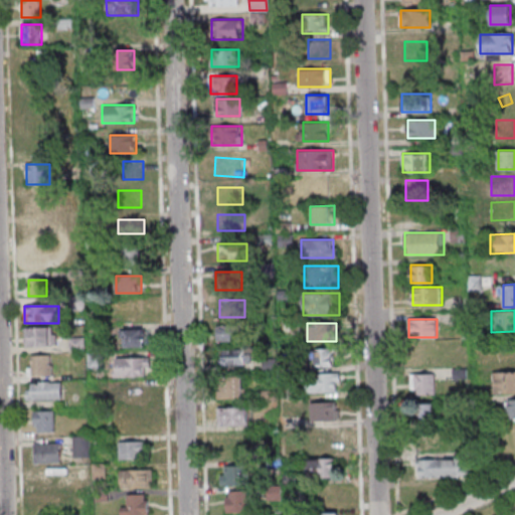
[(247,327),(216,327),(216,344),(247,344),(247,327)]
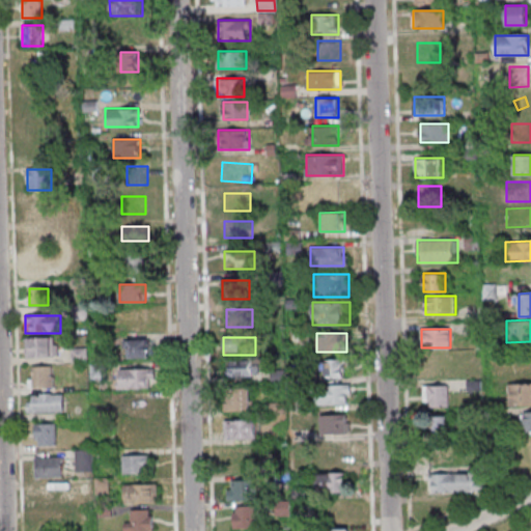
[(25,338),(25,357),(59,357),(59,338),(25,338)]
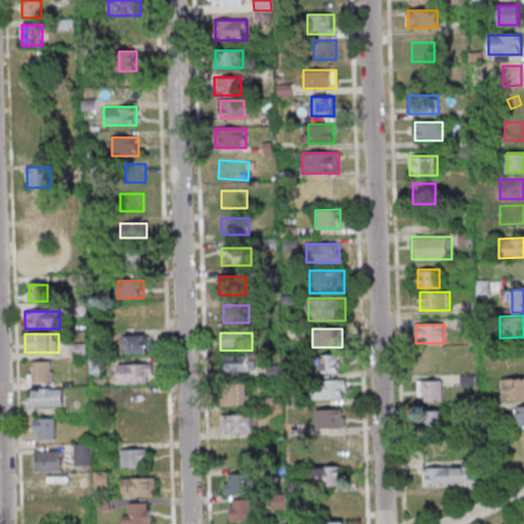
[(147,335),(126,335),(126,353),(147,353),(147,335)]
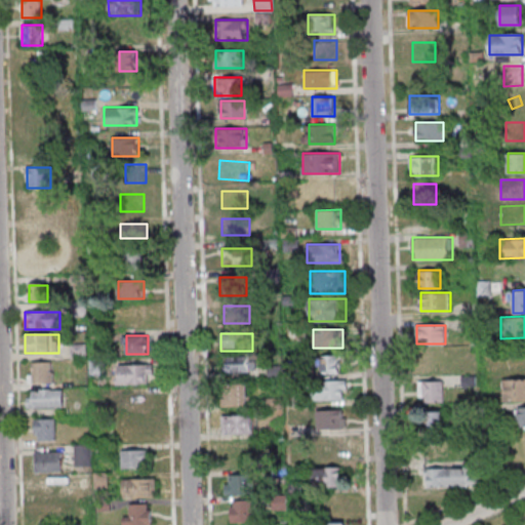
[(72,344),(72,358),(86,358),(86,344),(72,344)]
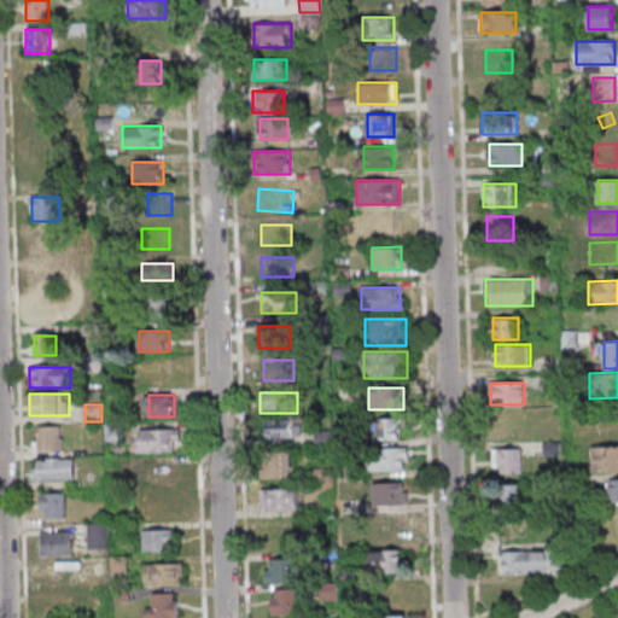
[(379,438),(401,438),(401,419),(379,419),(379,438)]
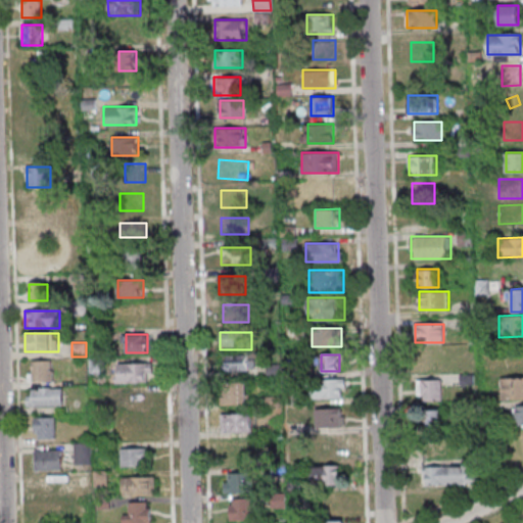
[(251,355),(226,355),(226,371),(251,371),(251,355)]
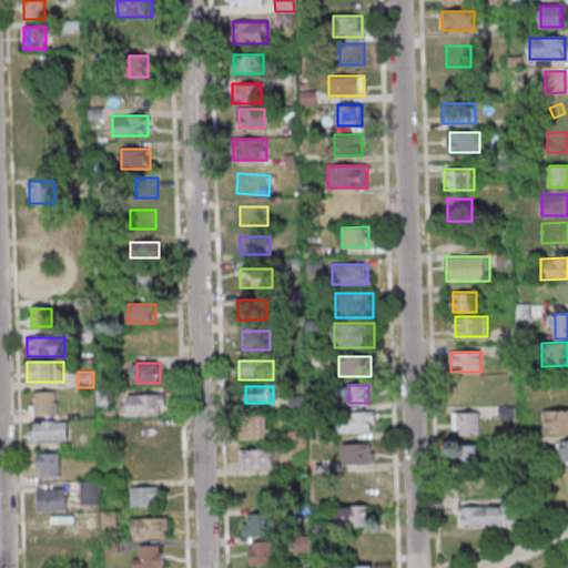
[(59,392),(32,392),(32,414),(59,414),(59,392)]
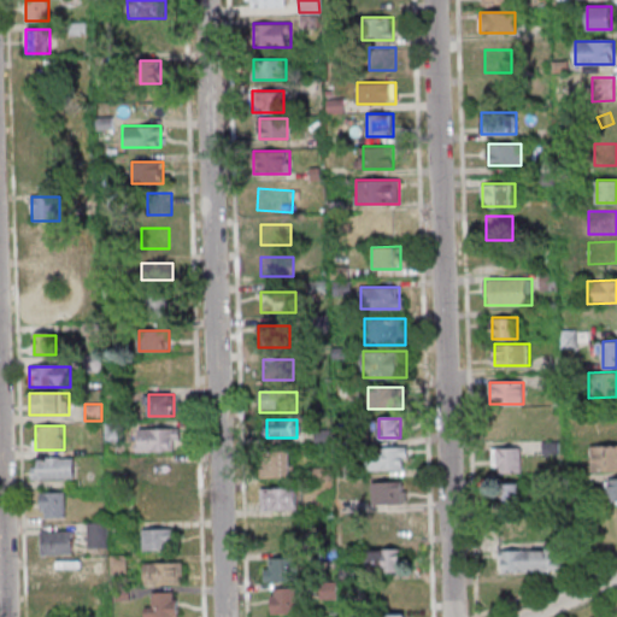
[(135,428),(135,451),(178,451),(178,428),(135,428)]
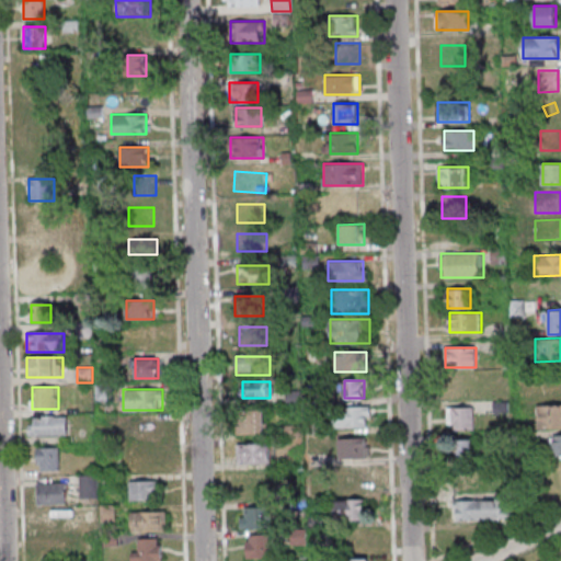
[(537,428),(560,427),(560,404),(537,405),(537,428)]
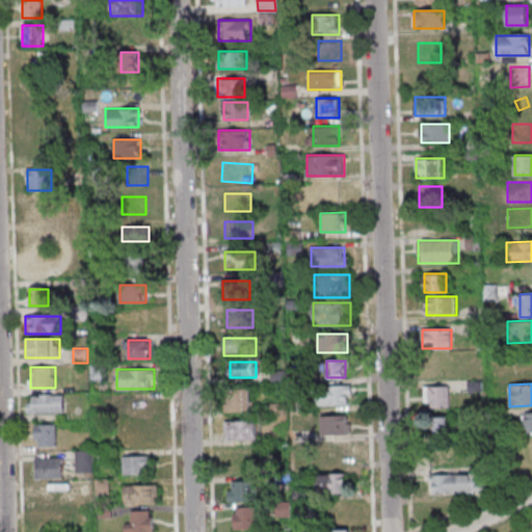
[(351,404),(351,386),(318,386),(318,404),(351,404)]
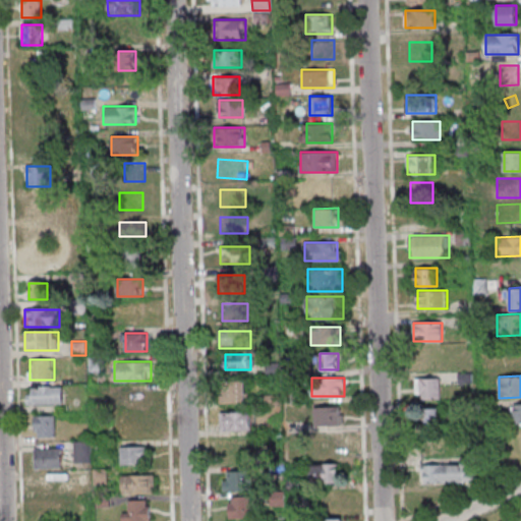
[(415,398),(440,398),(440,378),(415,378),(415,398)]
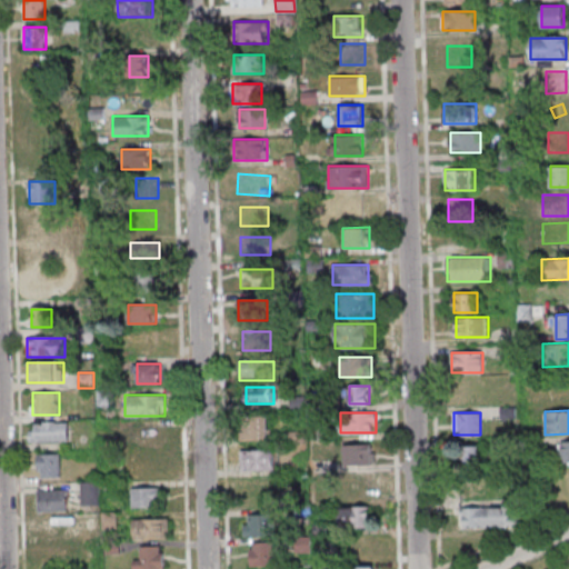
[(269,417),(245,417),(245,439),(269,439),(269,417)]
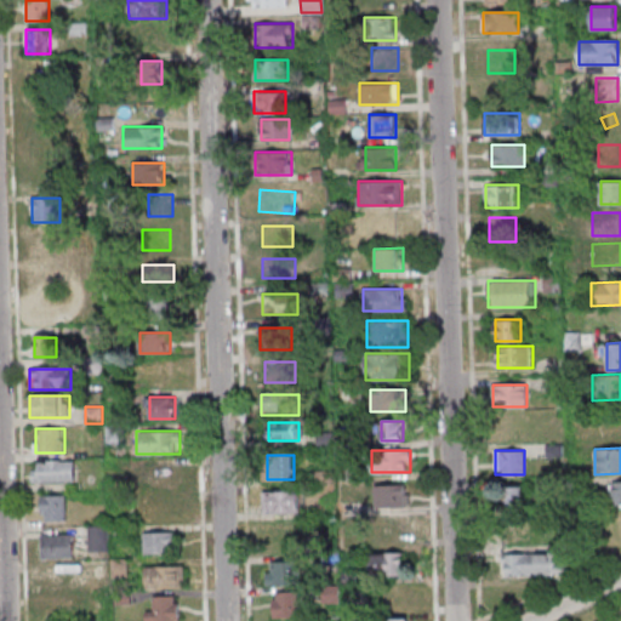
[(77,482),(77,461),(33,461),(33,482),(77,482)]
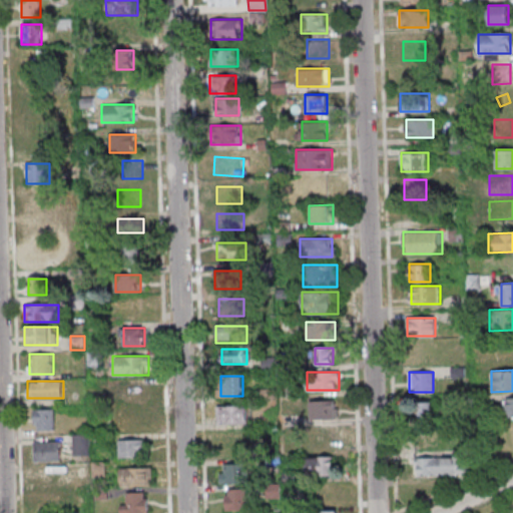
[(149,403),(149,385),(120,385),(120,403),(149,403)]
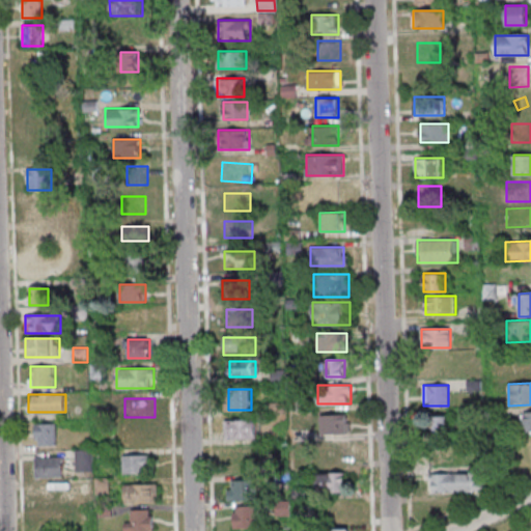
[(346,415),(323,415),(323,431),(346,431),(346,415)]
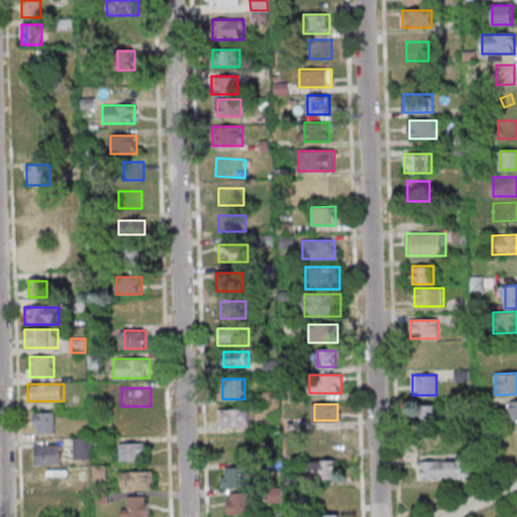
[(419,405),(419,424),(435,424),(436,405),(419,405)]
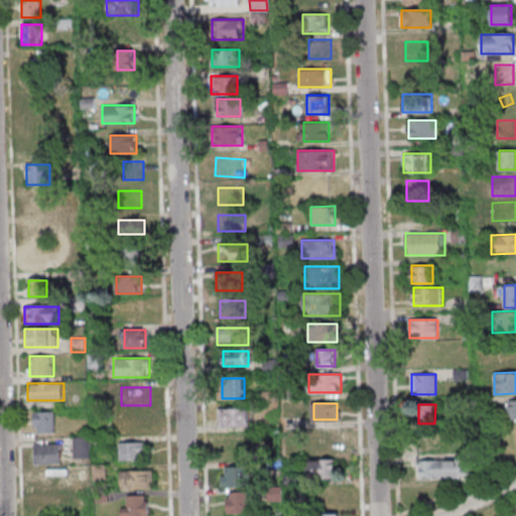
[(218,425),(250,425),(250,408),(218,408),(218,425)]
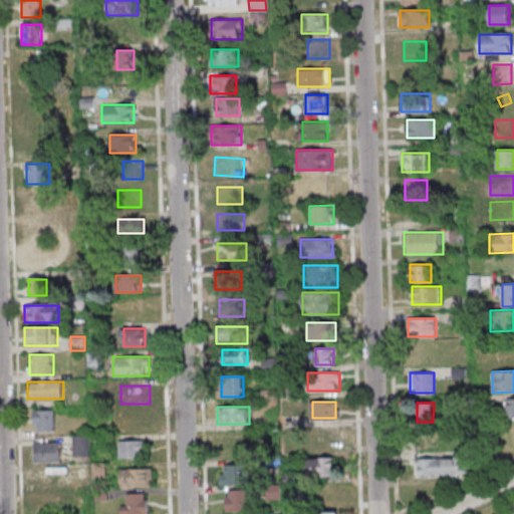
[(56,410),(34,410),(34,432),(56,432),(56,410)]
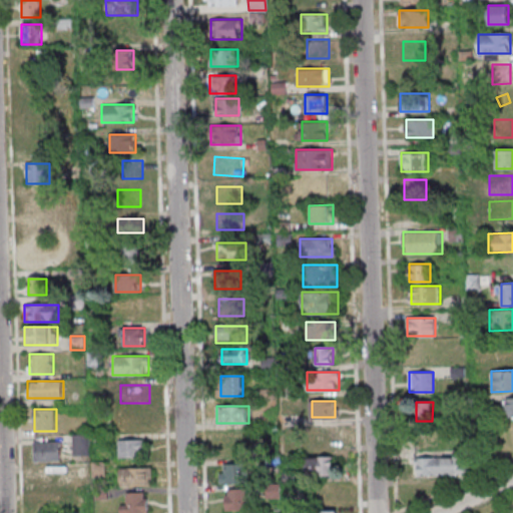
[(88,436),(73,436),(73,455),(88,455),(88,436)]
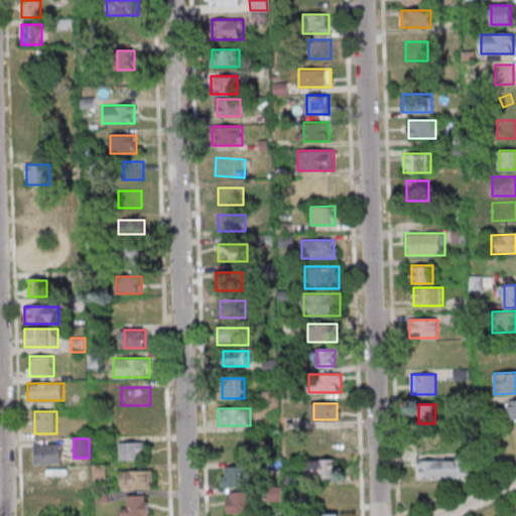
[(146,442),(120,442),(120,460),(146,460),(146,442)]
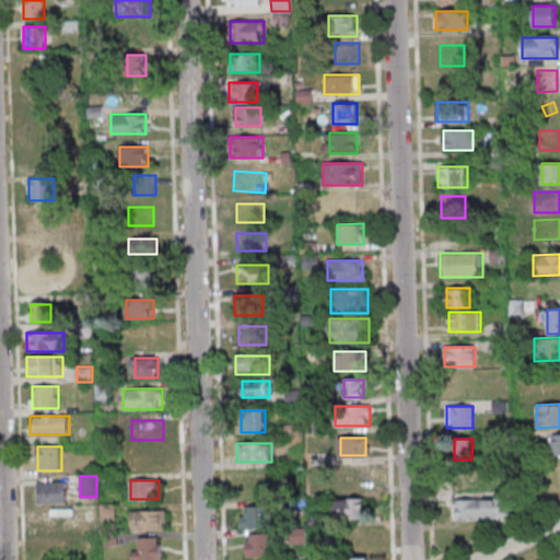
[(38,503),(67,503),(67,481),(38,481),(38,503)]
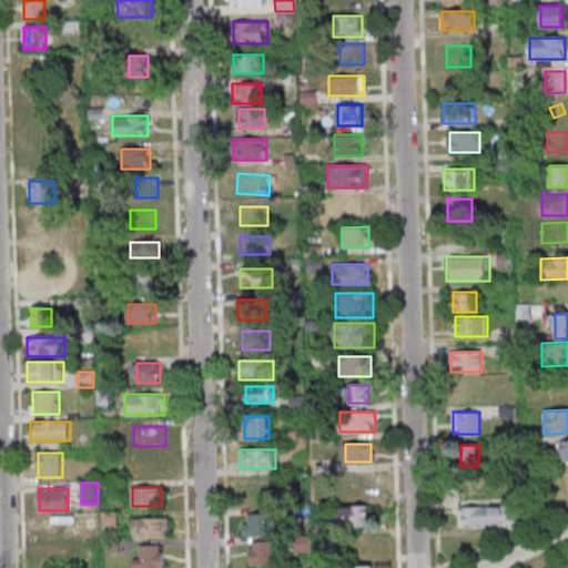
[(459,507),(459,526),(523,525),(521,500),(503,500),(503,506),(459,507)]
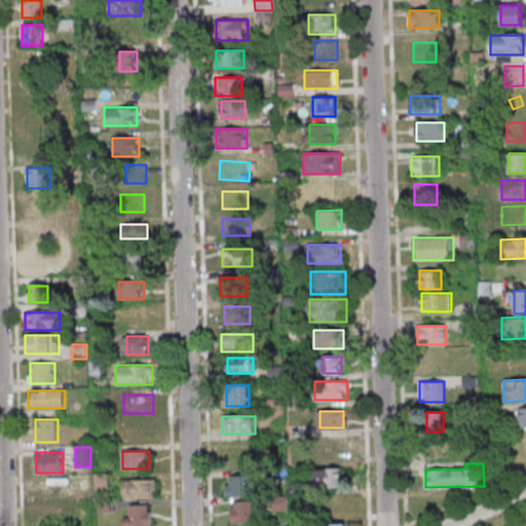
[(314,487),(343,487),(343,468),(314,468),(314,487)]
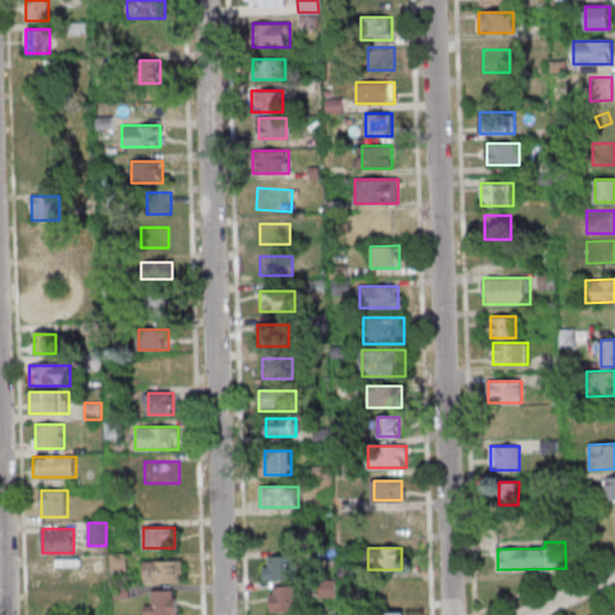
[(296,556),(266,556),(266,579),(296,579),(296,556)]
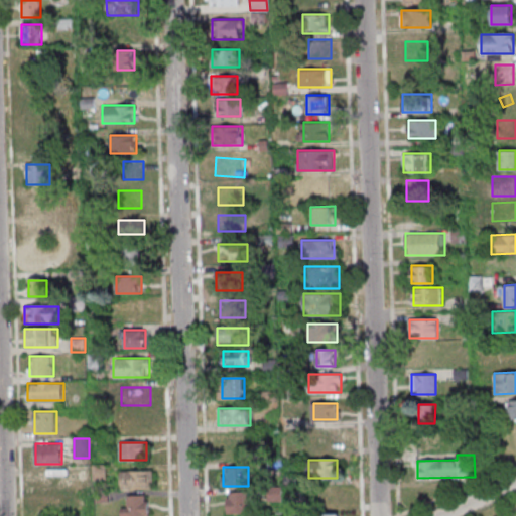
[(120,470),(120,489),(153,489),(153,470),(120,470)]
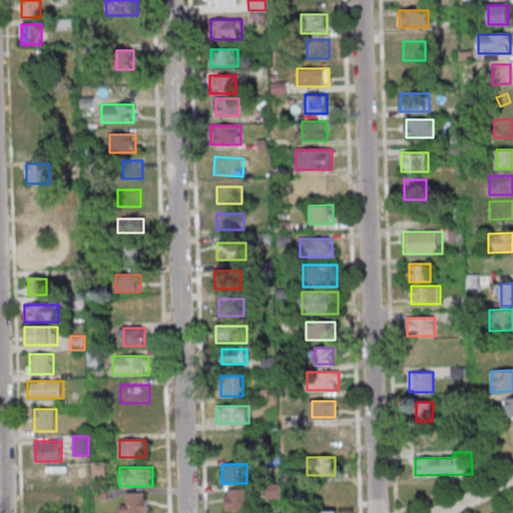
[(54,490),(54,470),(32,470),(32,490),(54,490)]
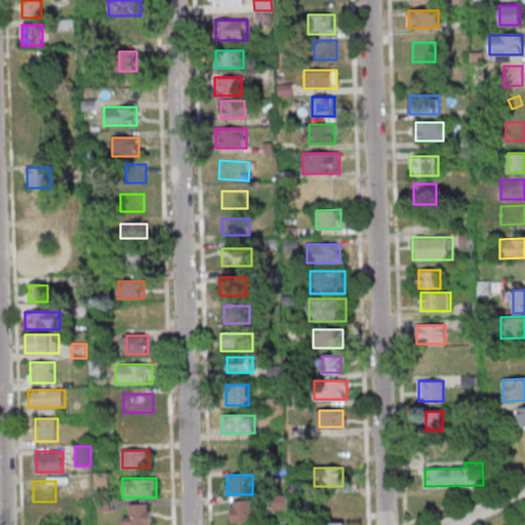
[(254,500),(230,500),(230,522),(254,522),(254,500)]
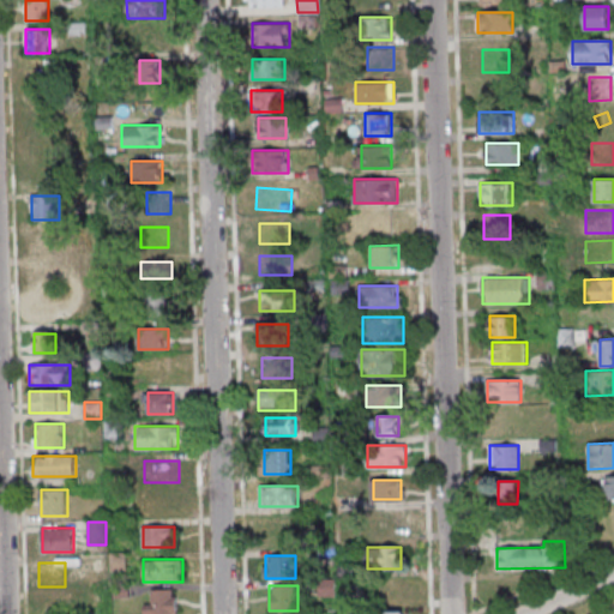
[(178,613),(179,590),(154,590),(154,602),(144,602),(144,613),(178,613)]
